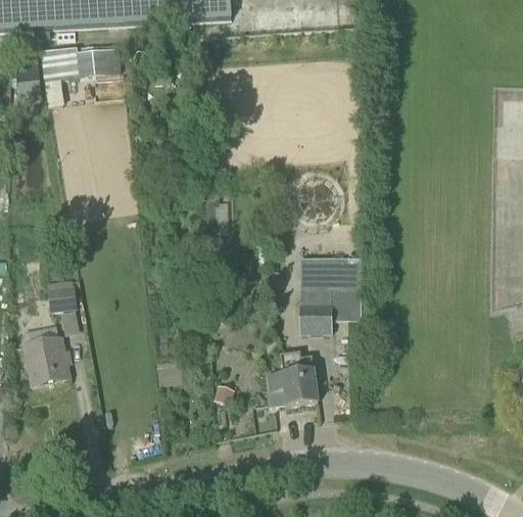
[(0,0),(0,27),(229,16),(228,0),(0,0)]
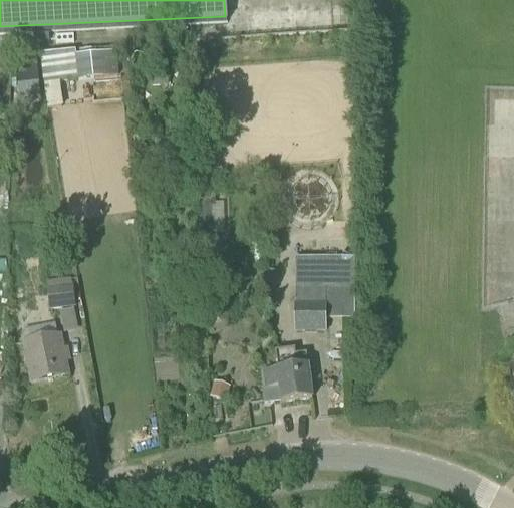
[(348,25),(347,0),(269,0),(249,1),(250,30),(348,25)]
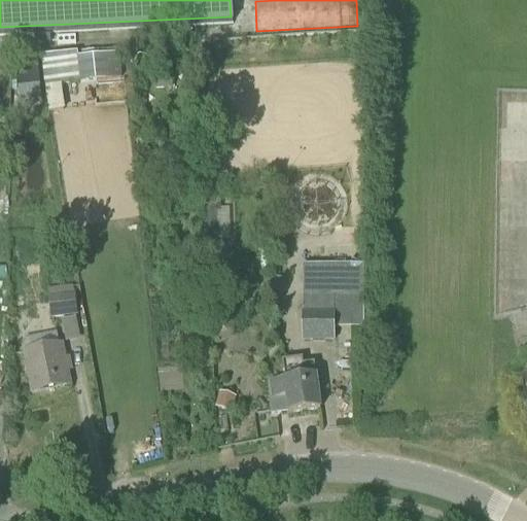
[(77,51),(77,46),(40,50),(48,108),(65,106),(61,79),(121,73),(118,47),(77,51)]
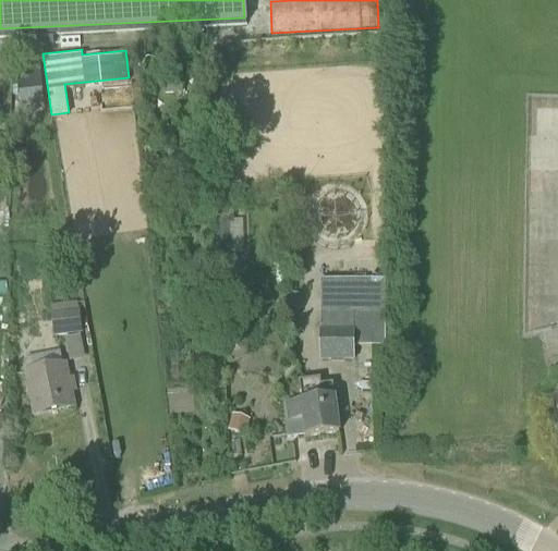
[(385,342),(386,276),(319,274),(319,357),(354,357),(355,342),(385,342)]
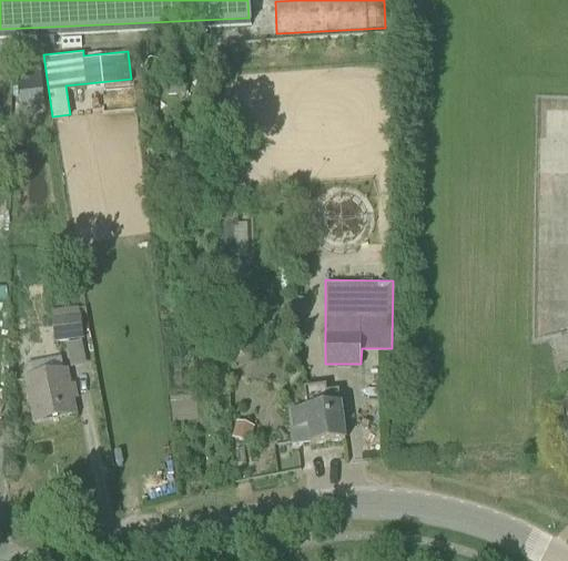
[(79,310),(78,303),(50,306),(54,339),(83,336),(80,310),(79,310)]
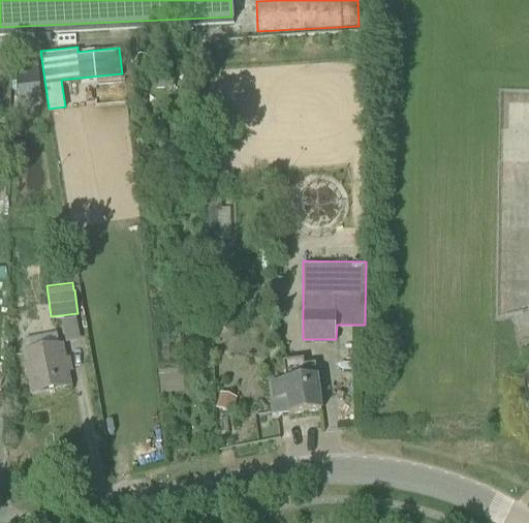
[(31,345),(58,340),(56,330),(29,336),(31,345)]
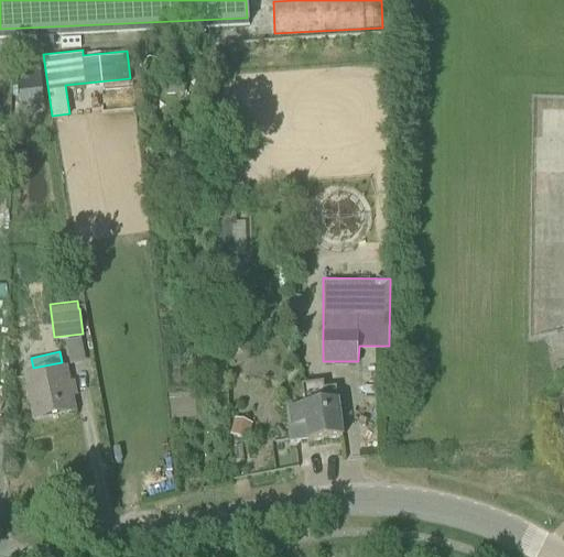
[(34,416),(76,407),(66,362),(24,372),(34,416)]
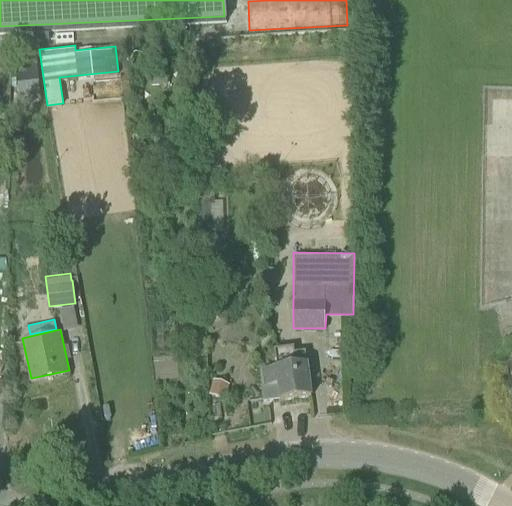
[(295,350),(294,343),(275,346),(277,364),(260,367),(262,384),(264,383),(265,393),(279,391),(280,397),(312,393),(308,361),(307,361),(305,349),(295,350)]
